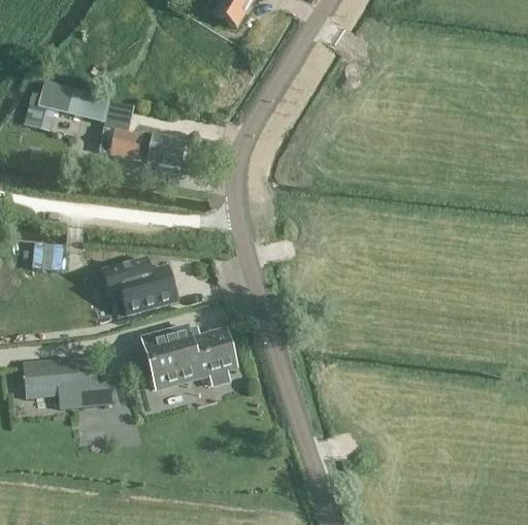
[(221,0),(213,13),(236,28),(252,0),(221,0)]
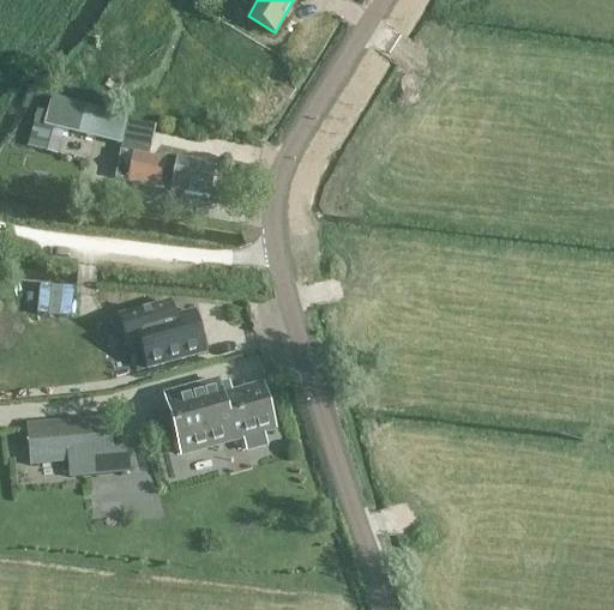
[(104,85),(116,92),(122,82),(110,74),(104,85)]
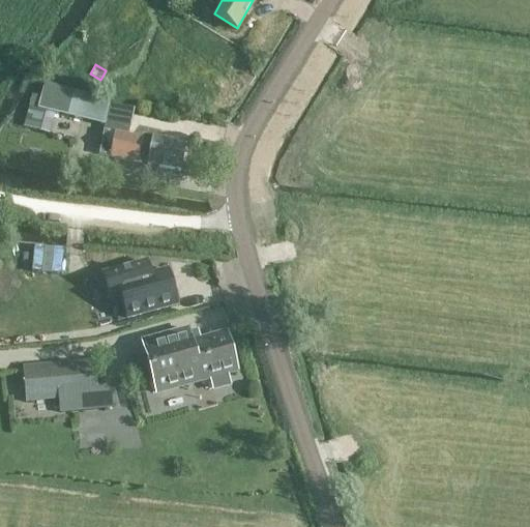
[(131,121),(134,110),(134,109),(110,103),(111,99),(43,82),(40,95),(32,93),(24,124),(50,132),(55,112),(82,118),(105,124),(104,128),(98,152),(110,154),(138,160),(142,137),(128,134),(131,121)]
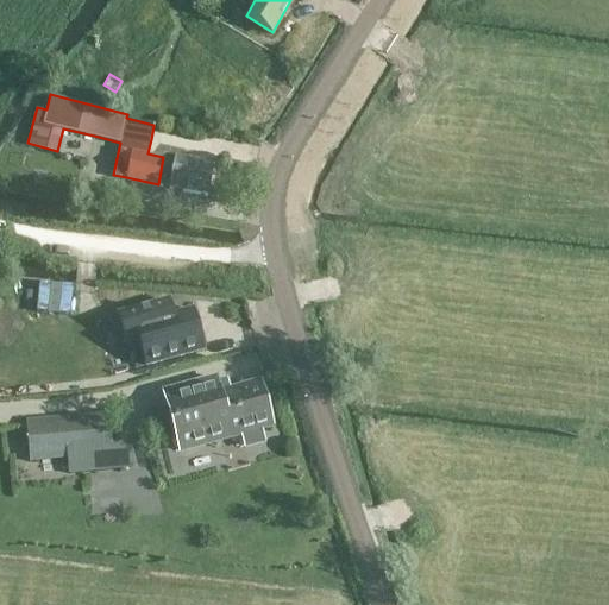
[(163,157),(158,184),(207,195),(213,164),(164,155),(163,157)]
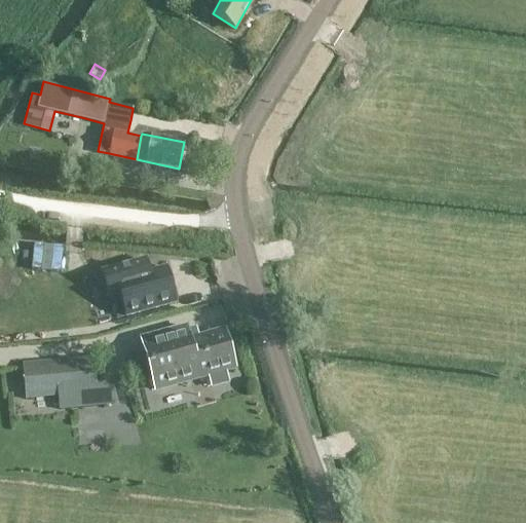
[(34,266),(62,268),(63,243),(35,241),(34,266)]
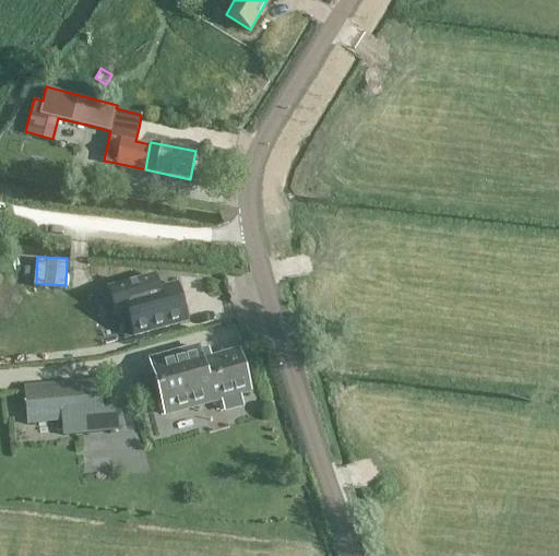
[(154,274),(108,286),(117,316),(128,312),(134,335),(187,320),(177,284),(158,288),(154,274)]
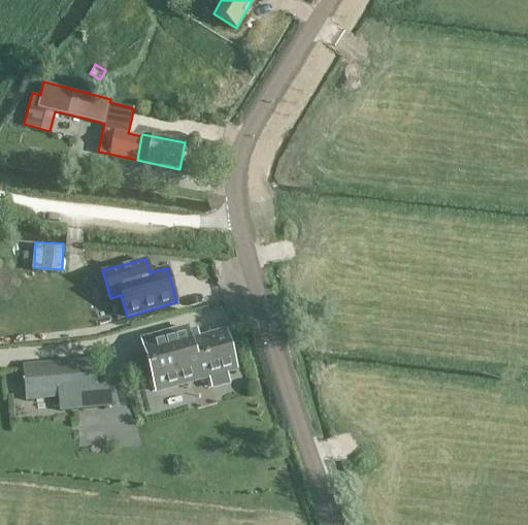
[(225,332),(200,338),(190,341),(187,329),(187,328),(142,340),(156,390),(192,380),(189,369),(206,365),(208,375),(211,385),(229,381),(226,370),(234,368),(225,332)]
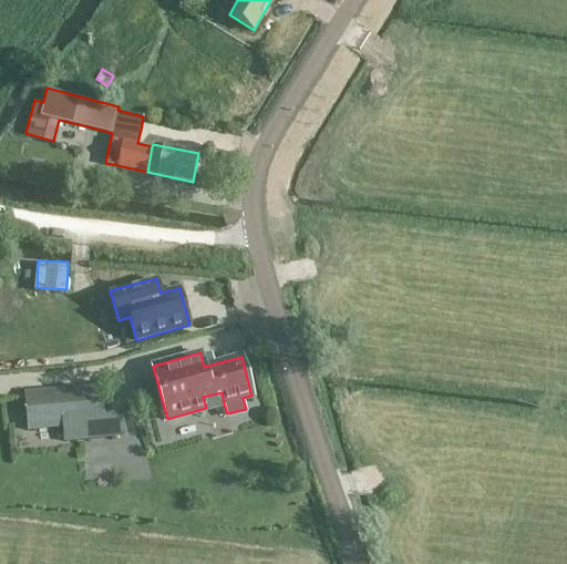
[(23,391),(28,430),(63,427),(63,439),(120,433),(117,409),(103,410),(101,385),(23,391)]
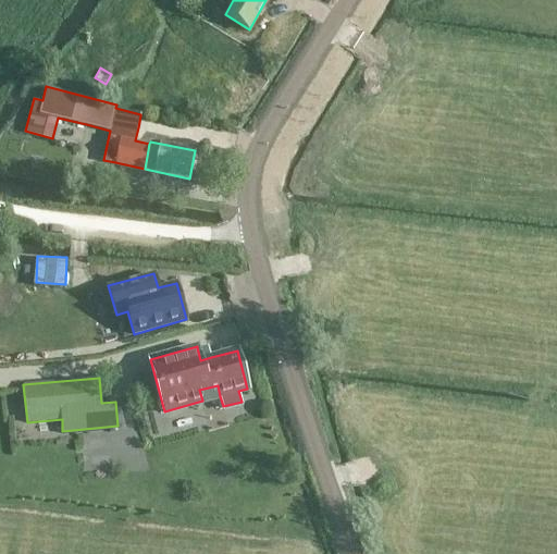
All buildings are outlined.
